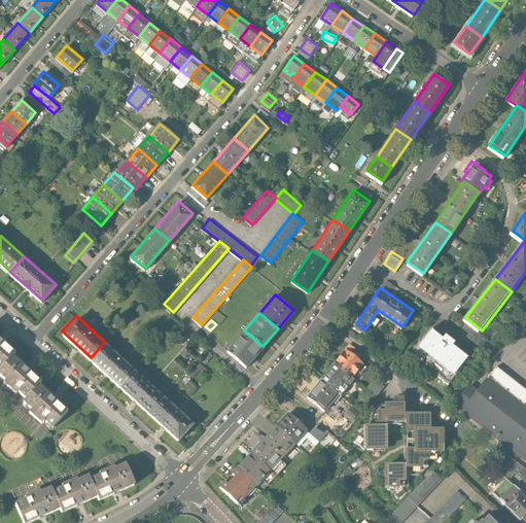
[(440,335),(429,327),(416,344),(451,371),(464,355),(449,343),(452,339),(442,332),(440,335)]
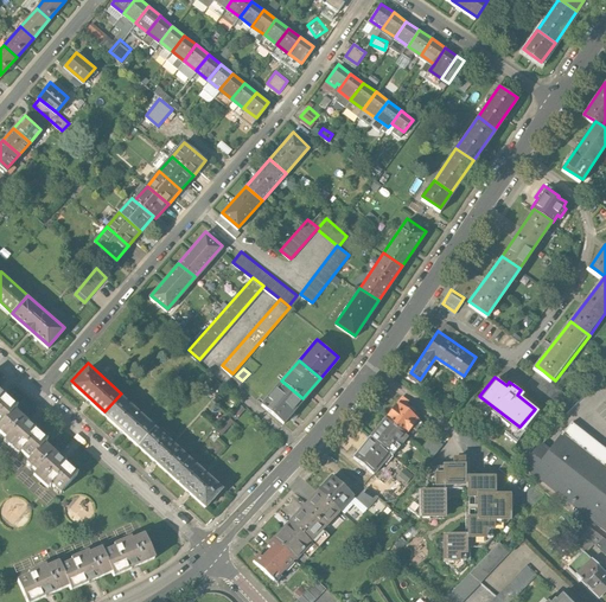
[(285,420),(303,398),(281,380),(263,402),(285,420)]
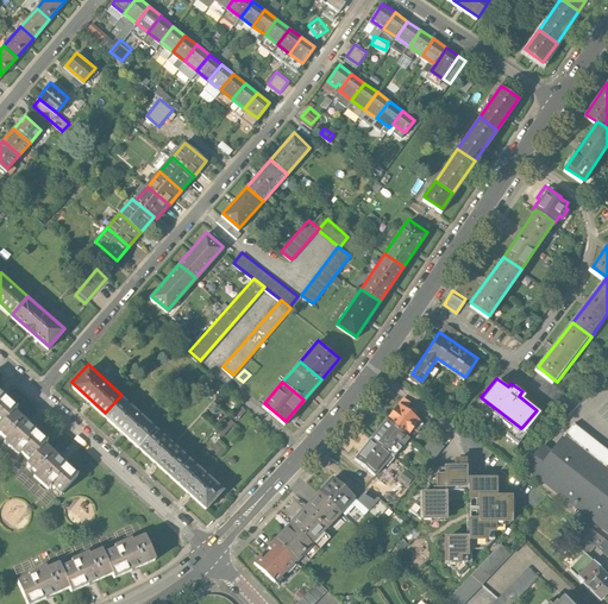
[(0,421),(1,423),(14,408),(18,404),(0,388),(0,421)]
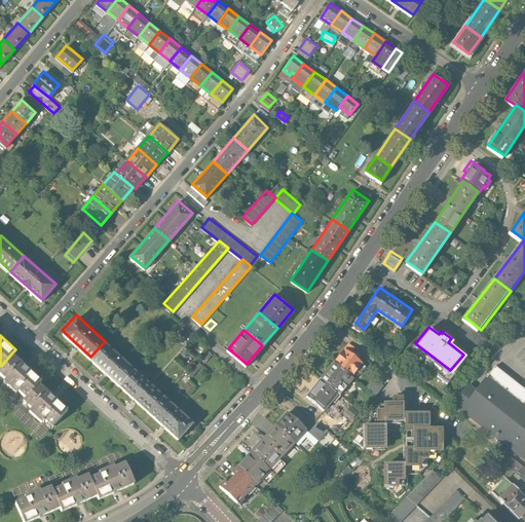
[(134,367),(105,341),(90,357),(119,382),(134,367)]
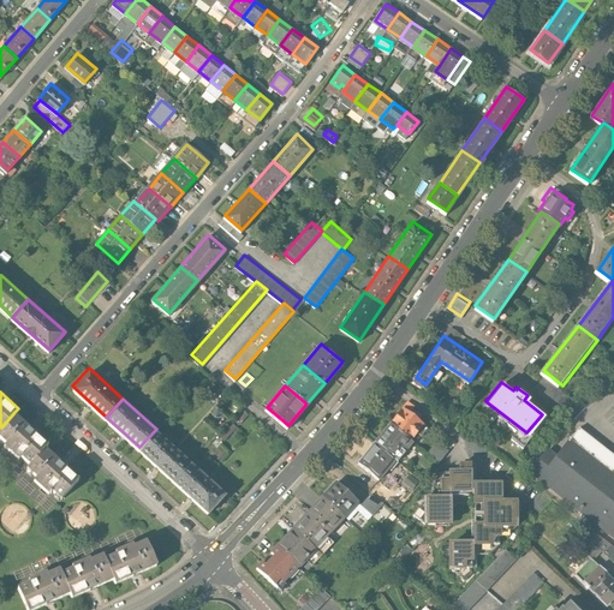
[(423,423),(404,406),(392,422),(411,437),(423,423)]
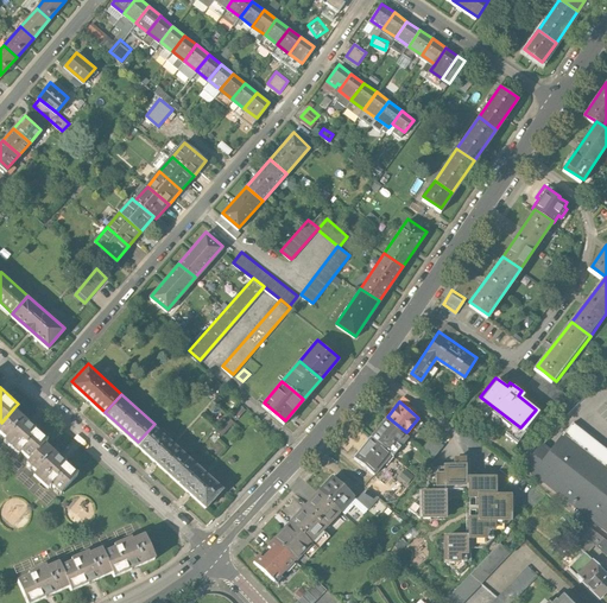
[(49,438),(14,407),(1,423),(0,423),(0,427),(8,436),(6,438),(19,451),(21,449),(31,457),(45,442),(49,438)]
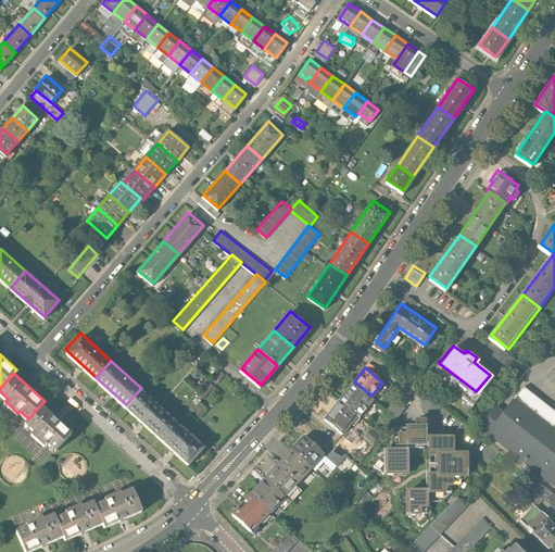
[(374,398),(371,396),(354,381),(339,399),(357,414),(360,415),(374,398)]
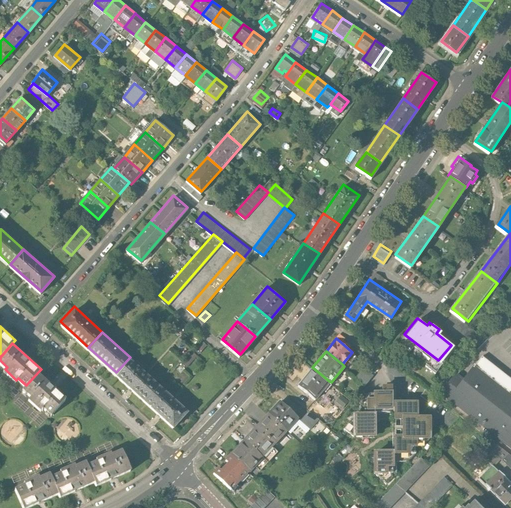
[(116,372),(144,399),(158,384),(130,357),(116,372)]
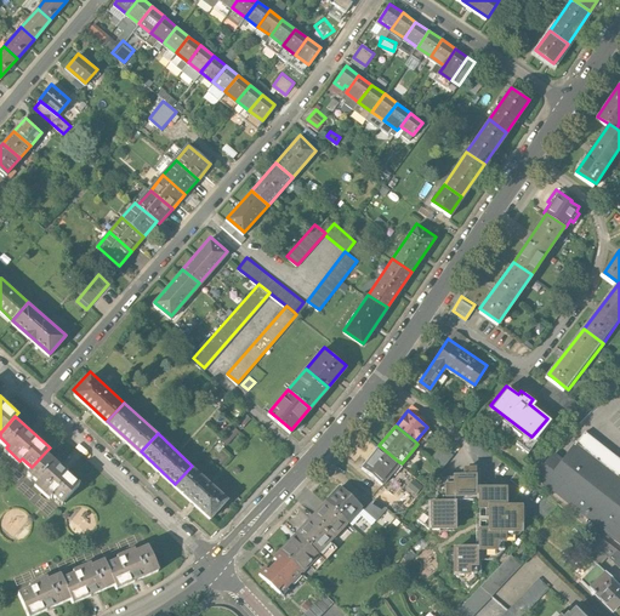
[(431,455),(442,463),(451,451),(441,441),(431,455)]
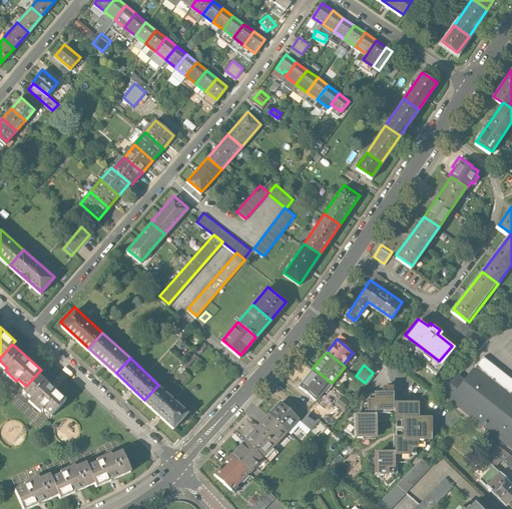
[(511,392),(477,366),(466,381),(458,375),(444,393),(511,444),(511,392)]
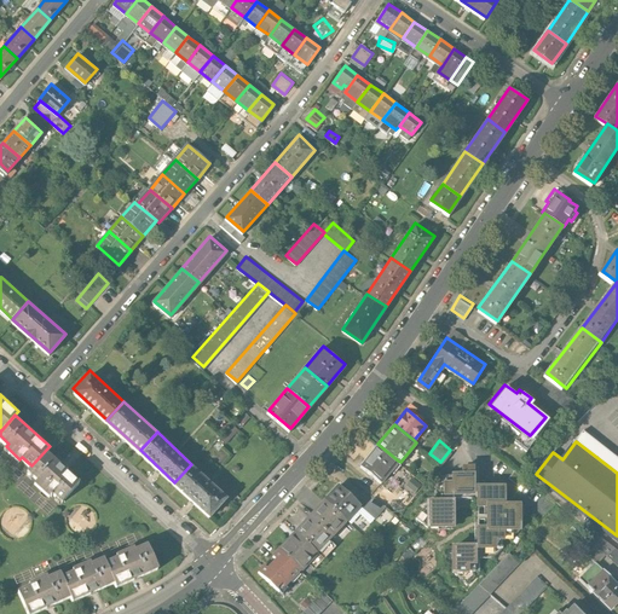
[(398,461),(377,444),(362,463),(382,480),(398,461)]
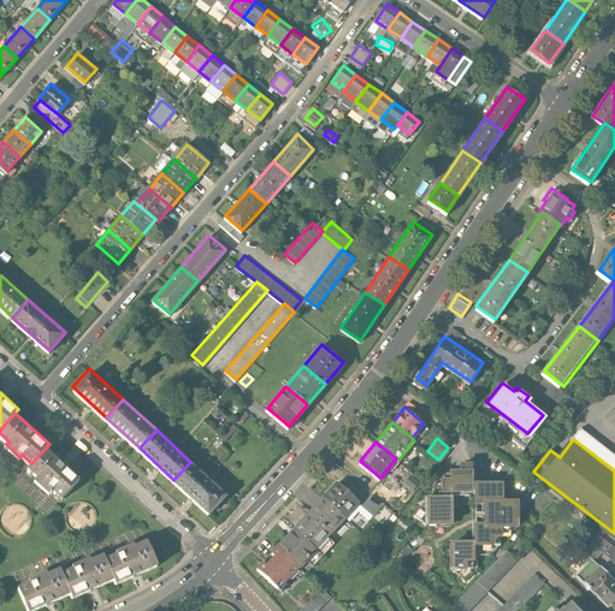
[(80,478),(46,448),(31,463),(29,466),(39,476),(35,480),(48,492),(53,487),(63,497),(80,478)]
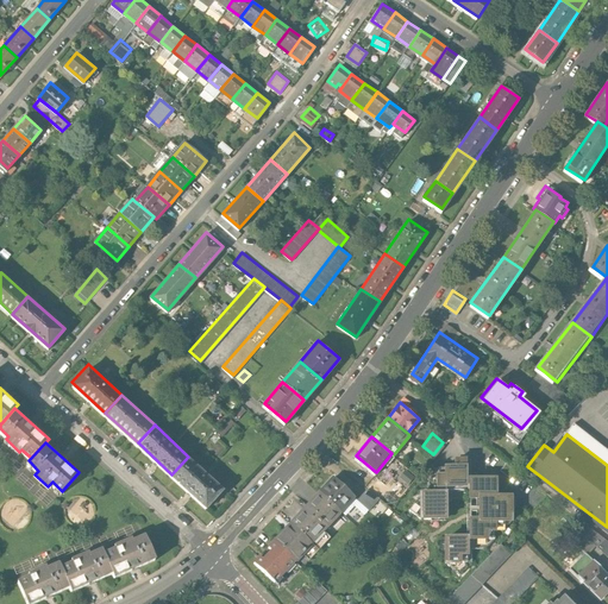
[(223,488),(188,457),(171,474),(206,505),(223,488)]
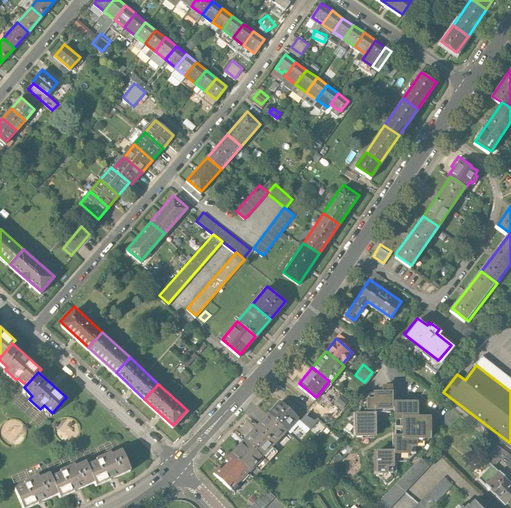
[(376,435),(376,408),(393,408),(394,449),(375,449),(375,469),(386,480),(393,473),(393,469),(397,469),(397,457),(408,457),(416,449),(416,442),(422,442),(430,434),(430,414),(417,414),(417,399),(393,399),(393,385),(385,385),(385,392),(370,392),(362,405),(362,414),(356,414),(346,427),(357,435),(376,435)]
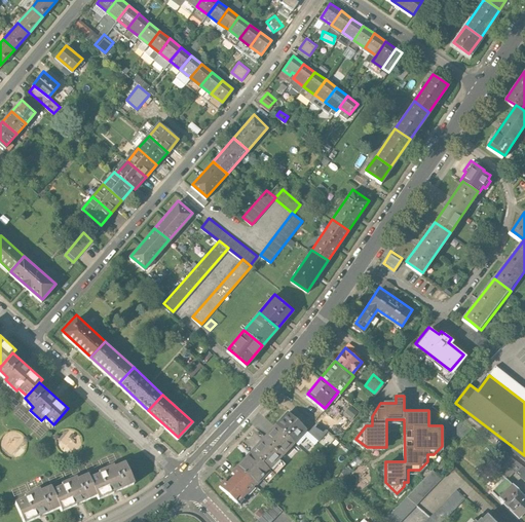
[(306,427),(288,410),(273,425),(292,442),(306,427)]
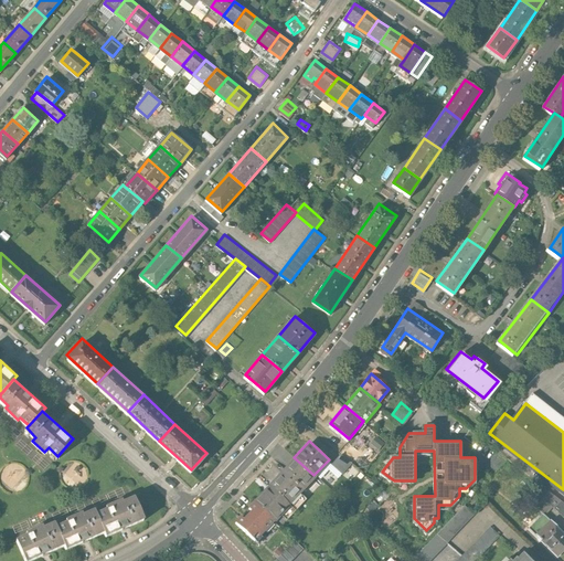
[(341,469),(350,459),(340,450),(331,459),(341,469)]
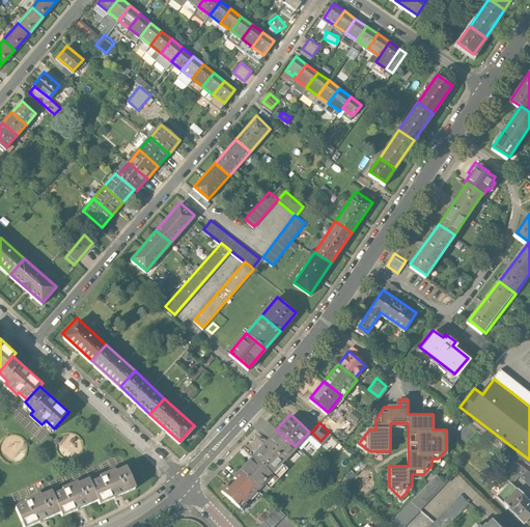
[(295,446),(276,430),(253,454),(272,471),(295,446)]
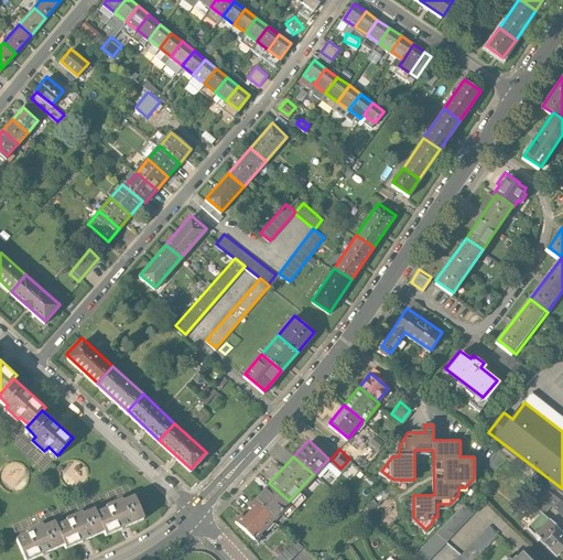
[(274,517),(289,501),(269,483),(255,499),(274,517)]
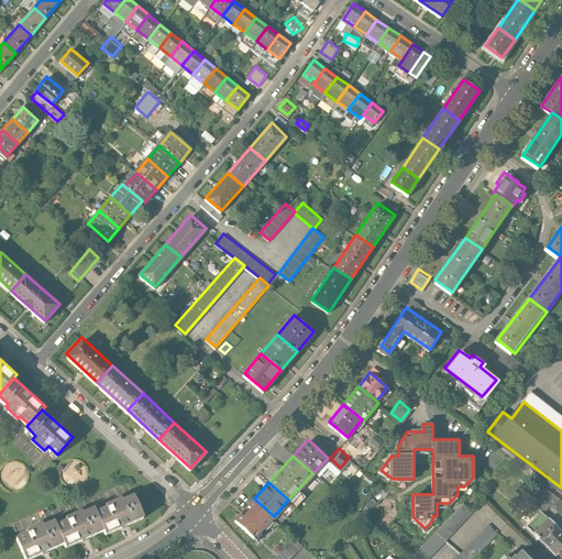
[(108,505),(97,510),(105,527),(107,532),(144,515),(134,493),(123,497),(122,495),(107,502),(108,505)]
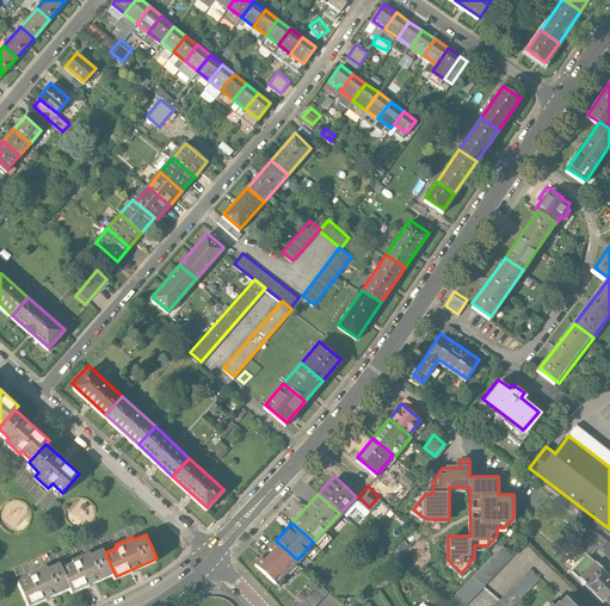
[(511,549),(499,538),(470,572),(481,580),(511,549)]
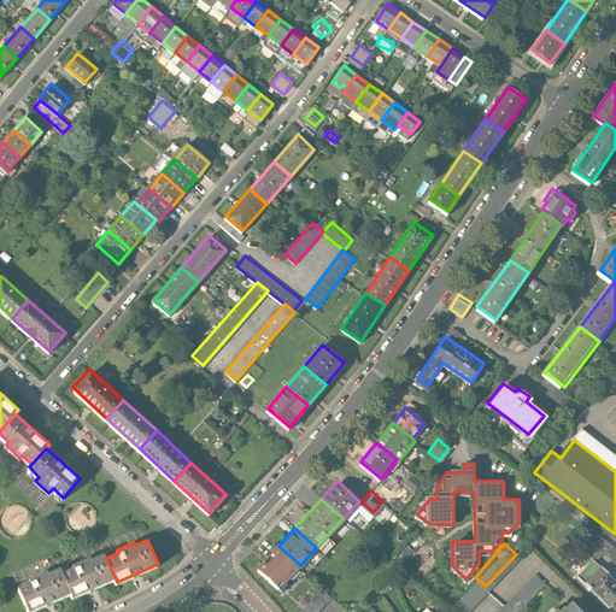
[(300,565),(279,546),(274,551),(276,553),(270,559),(289,576),(300,565)]
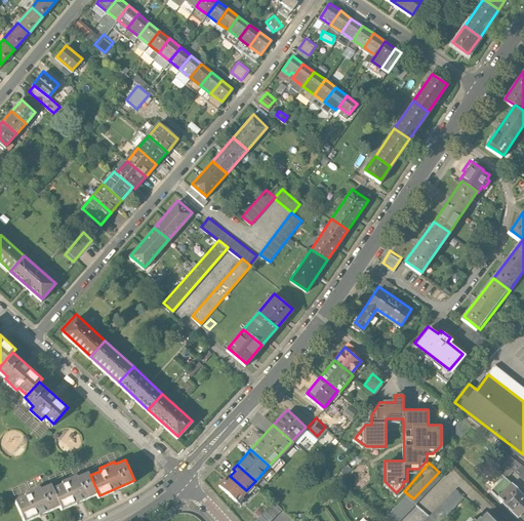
[(63,482),(51,487),(59,504),(61,508),(97,491),(90,475),(88,472),(77,476),(77,474),(63,480),(63,482)]
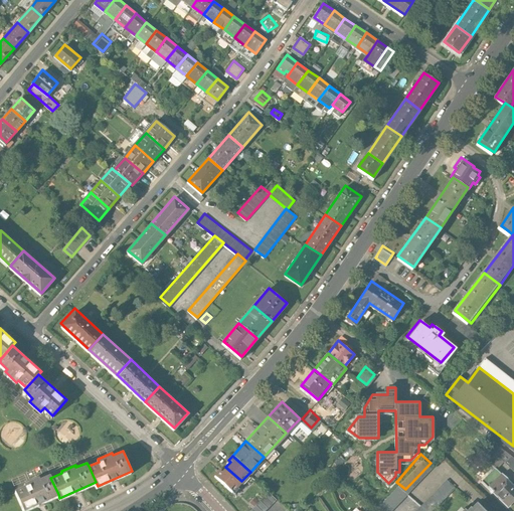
[(241,481),(225,467),(221,471),(219,469),(214,474),(230,489),(233,491),(241,481)]
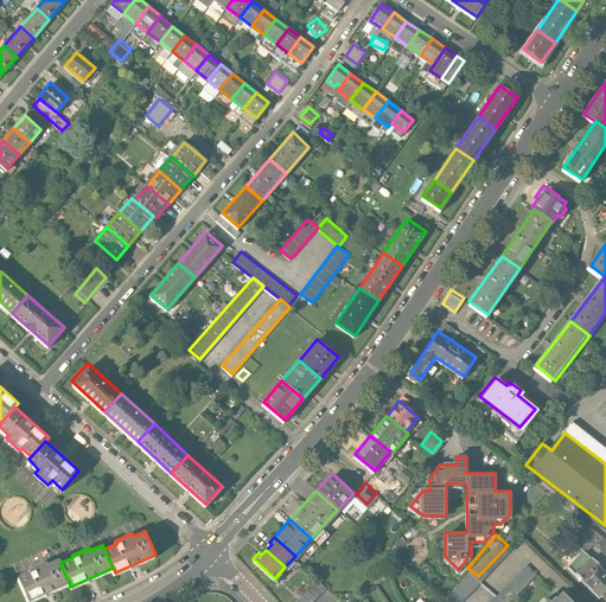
[(569,564),(576,571),(591,557),(584,550),(569,564)]
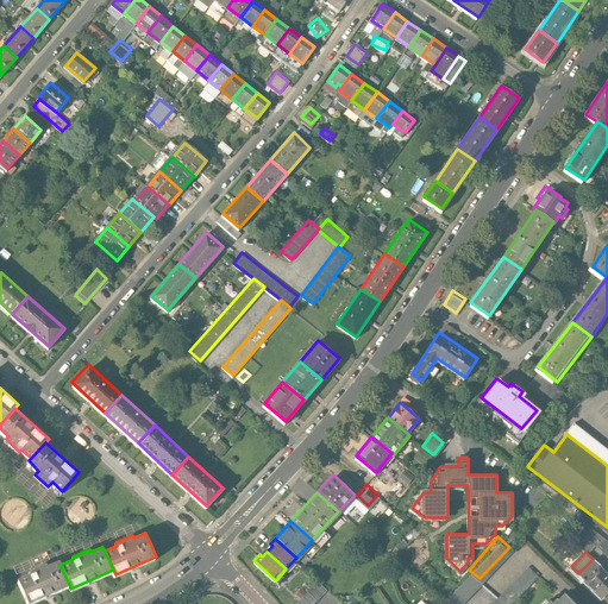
[(607,574),(593,559),(578,573),(602,597),(607,590),(607,574)]
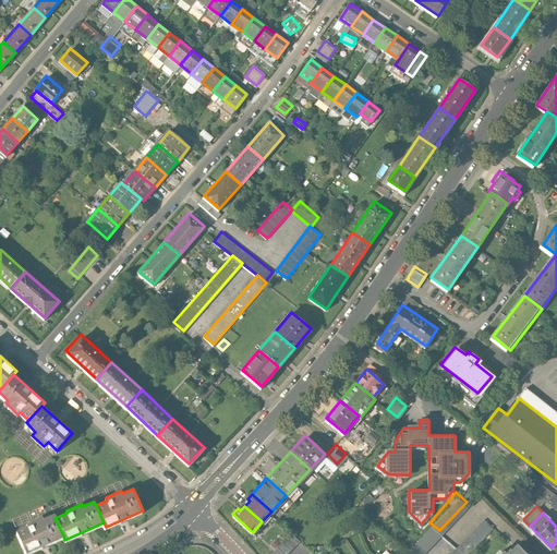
[(16,531),(26,553),(63,536),(55,518),(53,515),(43,519),(41,517),(26,524),(27,527),(16,531)]
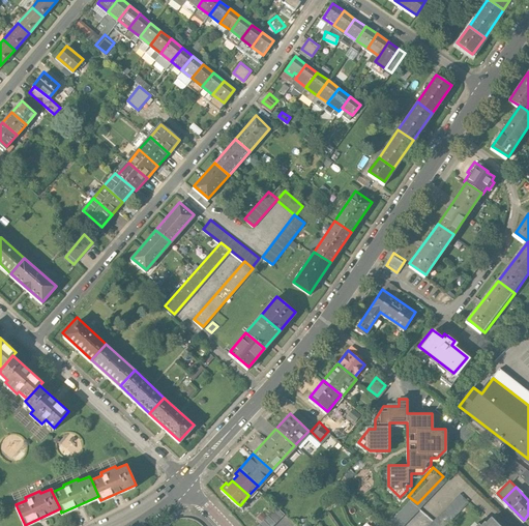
[(443,525),(469,500),(461,491),(434,518),(442,525),(443,525)]
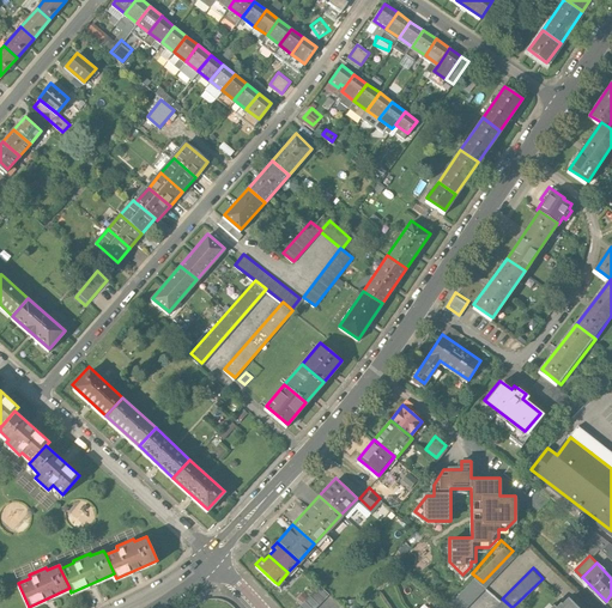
[(458,607),(483,582),(472,573),(446,601),(453,607),(458,607)]
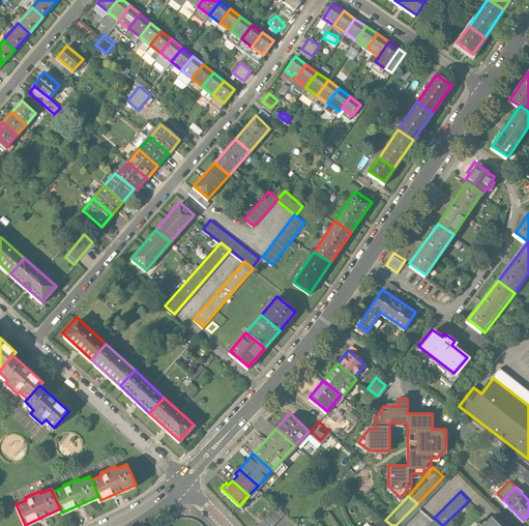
[(246,512),(240,505),(237,503),(233,507),(242,516),(246,512)]
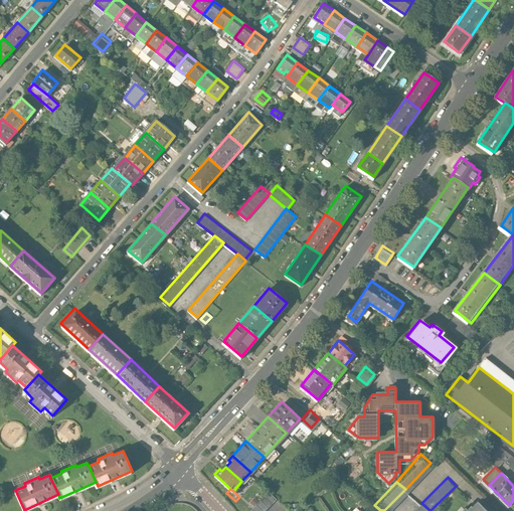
[(248,510),(264,510),(278,497),(269,489),(248,510)]
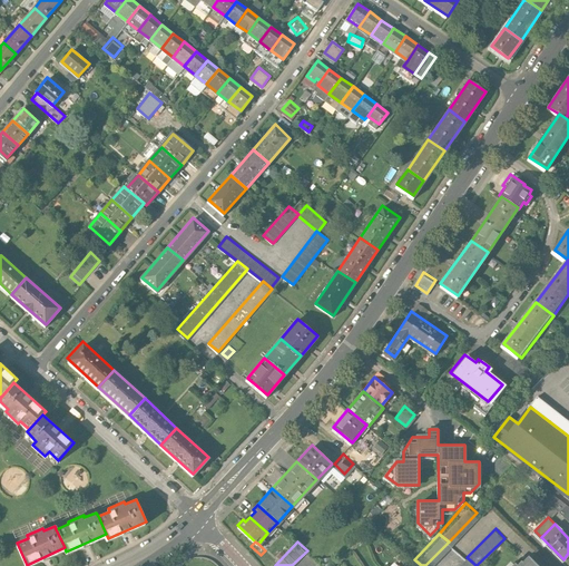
[(539,565),(529,556),(522,562),(521,560),(518,564),(514,562),(511,565),(539,565)]
